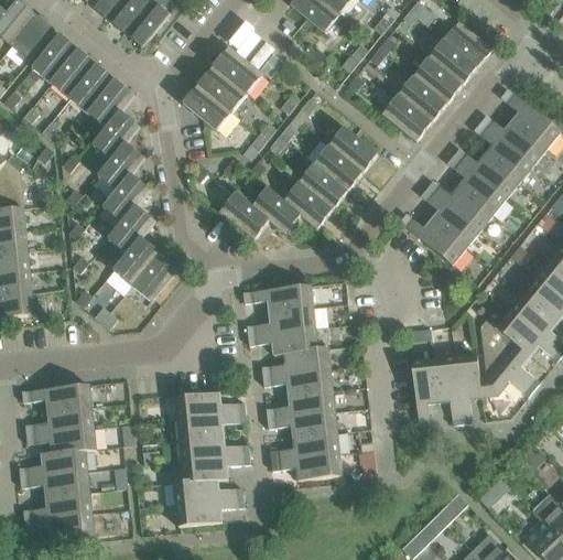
[(0,36),(11,45),(36,14),(19,0),(8,13),(9,14),(0,24),(0,36)]
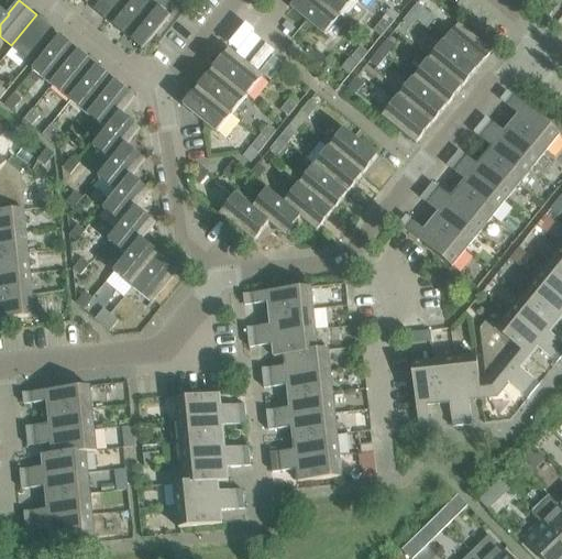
[(105,18),(118,0),(87,0),(86,2),(105,18)]
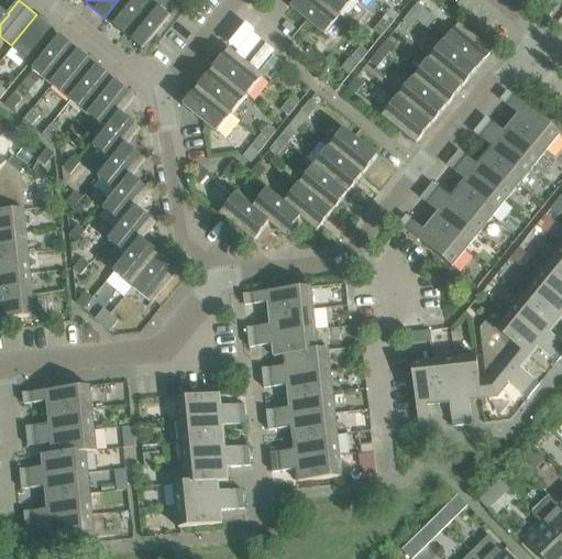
[(123,32),(149,0),(118,0),(105,18),(123,32)]
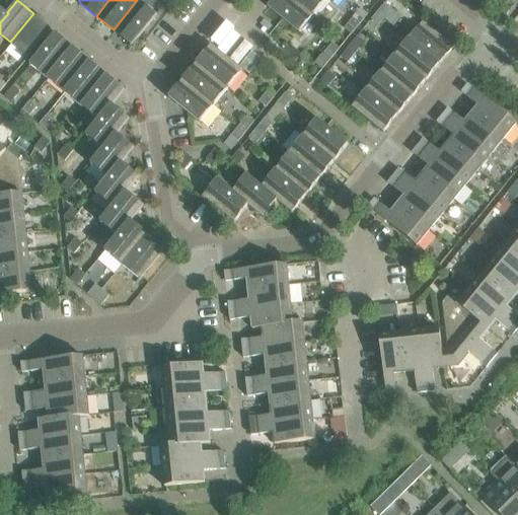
[(132,45),(156,14),(139,0),(137,0),(114,29),(132,45)]
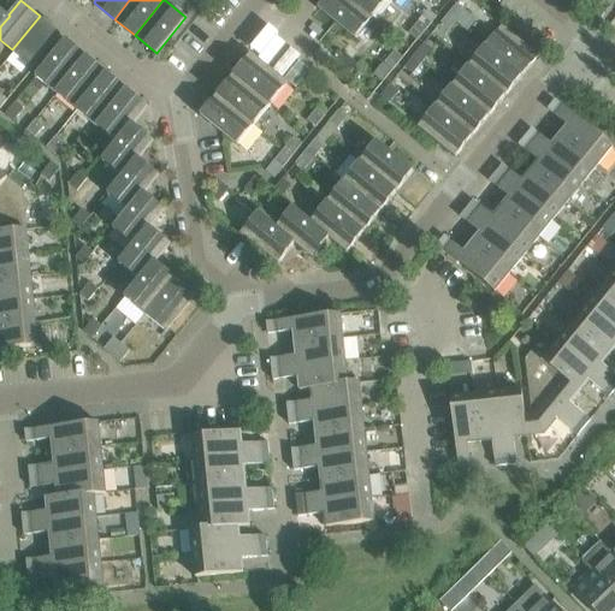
[(372,16),(353,0),(323,0),(318,6),(355,36),(372,16)]
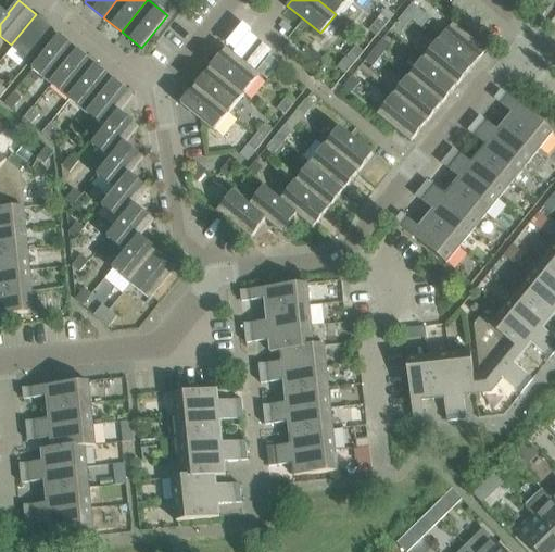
[(318,0),(336,14),(347,0),(318,0)]
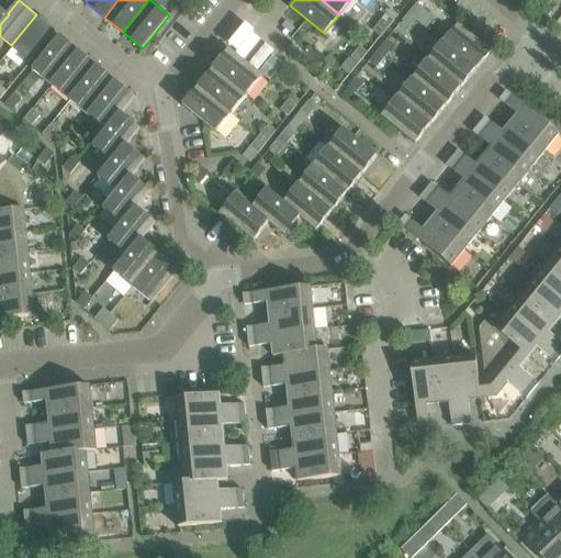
[(415,17),(423,7),(416,0),(407,11),(415,17)]
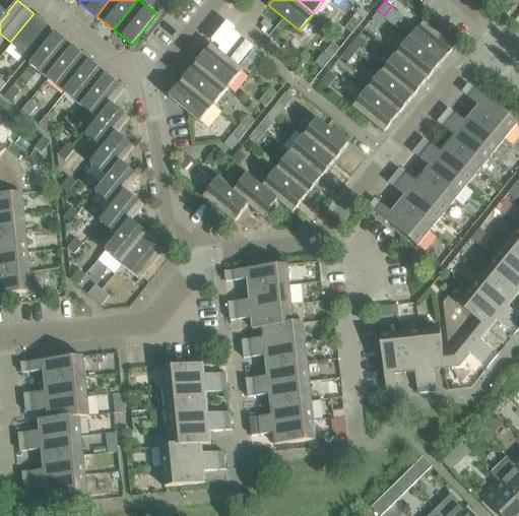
[(505,13),(511,7),(502,0),(500,0),(496,5),(505,13)]
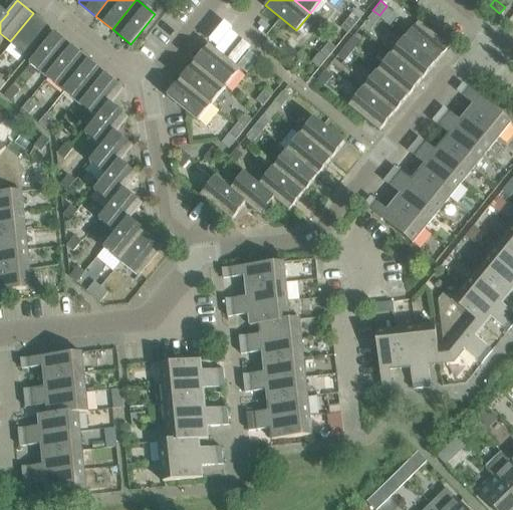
[(0,22),(8,13),(7,12),(0,6),(0,22)]
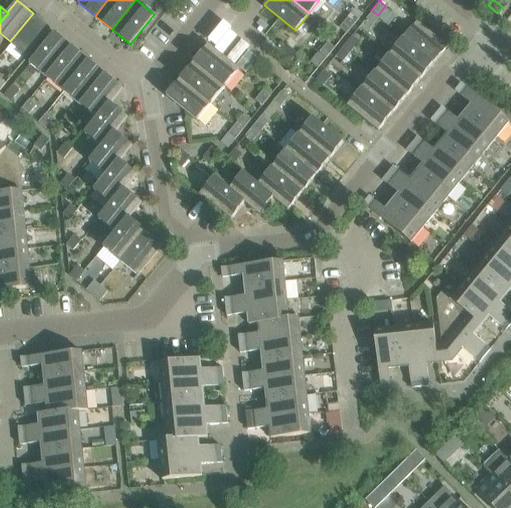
[(354,21),(362,11),(355,6),(347,16),(354,21)]
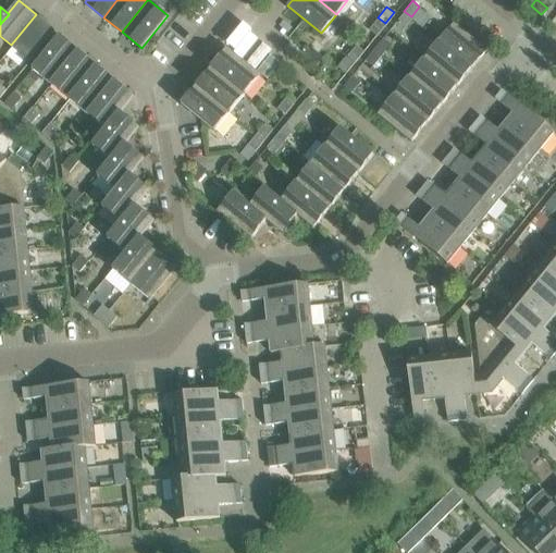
[(402,27),(411,16),(404,11),(395,22),(402,27)]
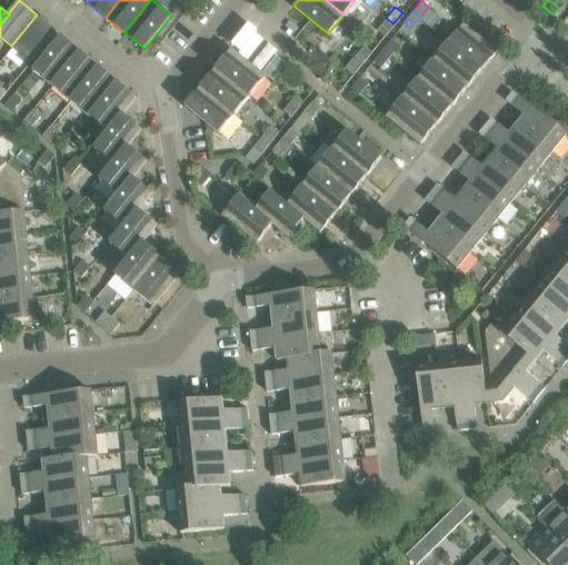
[(29,61),(55,30),(55,29),(37,15),(11,46),(29,61)]
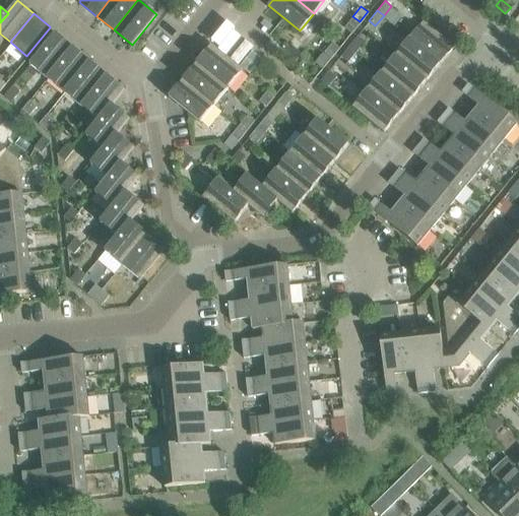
[(351,31),(360,21),(352,16),(344,25),(351,31)]
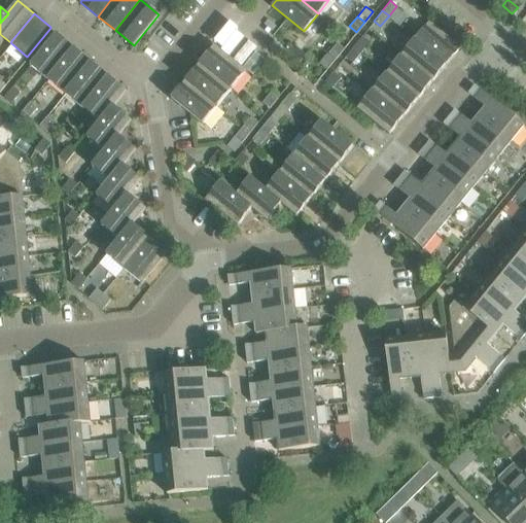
[(460,44),(429,20),(415,37),(446,62),(460,44)]
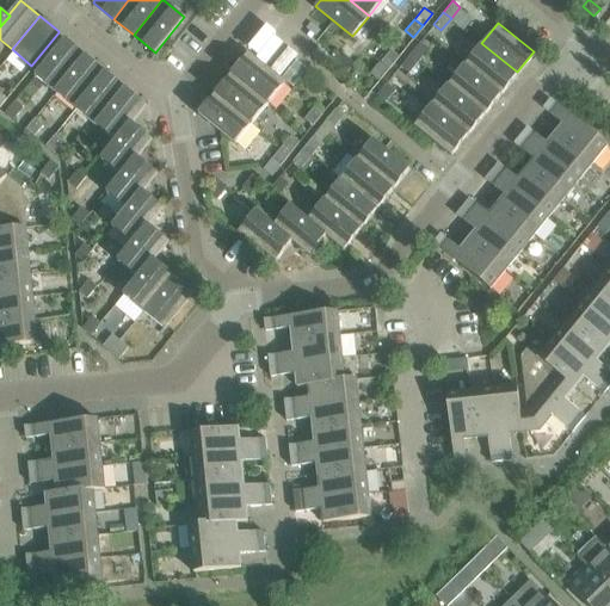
[(54,91),(85,54),(65,37),(34,74),(54,91)]
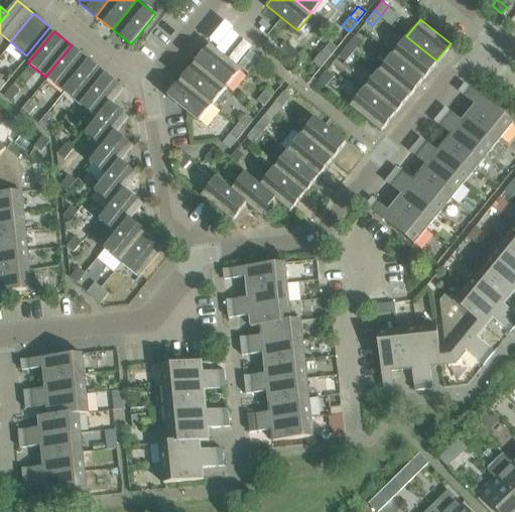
[(353,49),(361,39),(354,34),(346,44),(353,49)]
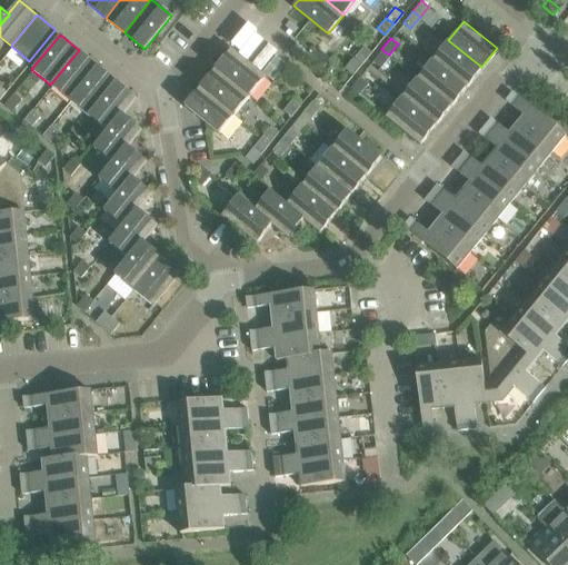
[(481,67),(448,40),(432,59),(466,86),(481,67)]
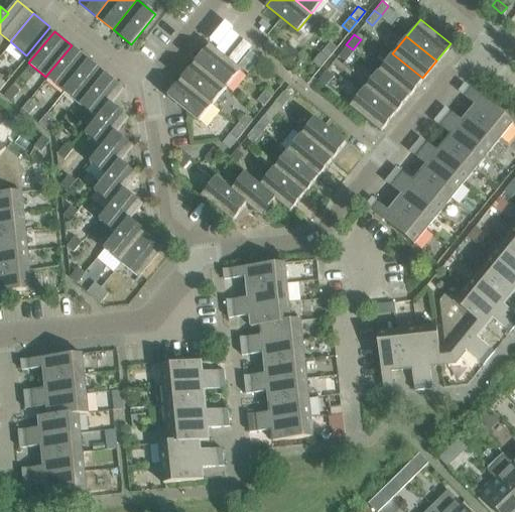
[(329,55),(337,45),(330,39),(322,49),(329,55)]
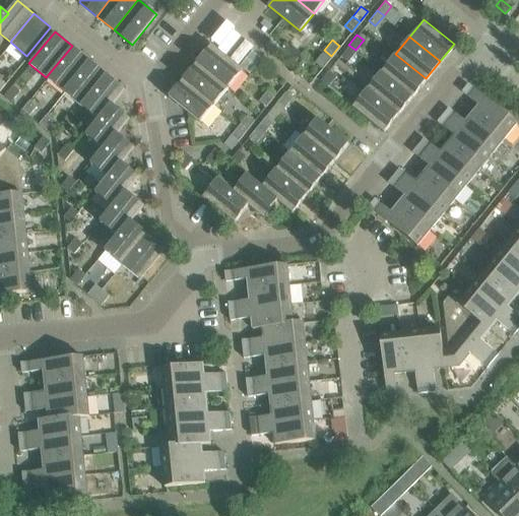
[(242,69),(210,43),(197,60),(229,86),(242,69)]
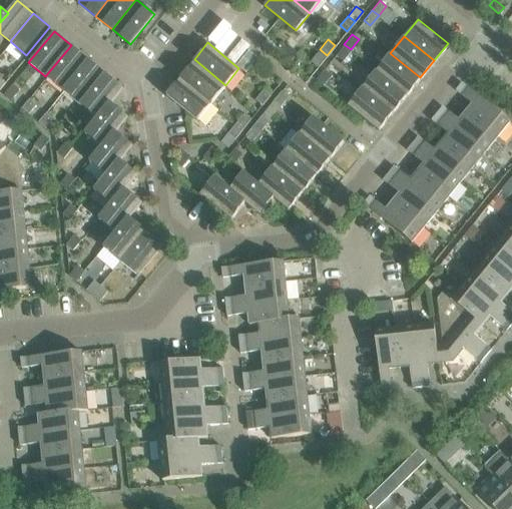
[(343,59),(351,49),(344,44),(336,53),(343,59)]
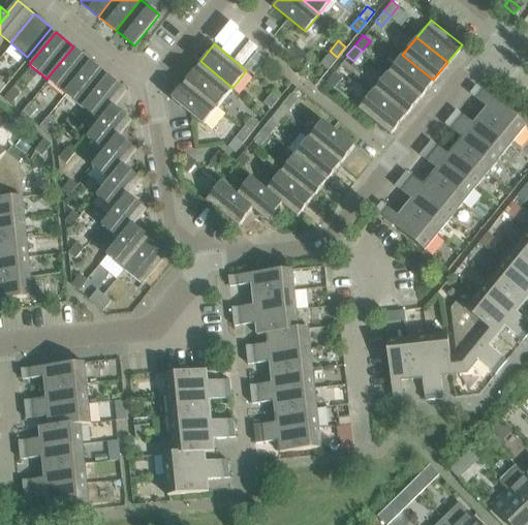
[(64,93),(90,61),(73,47),(47,79),(64,93)]
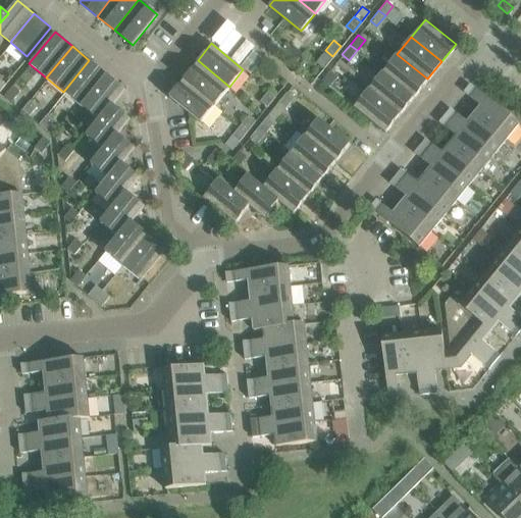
[(427,79),(397,54),(382,71),(413,96),(427,79)]
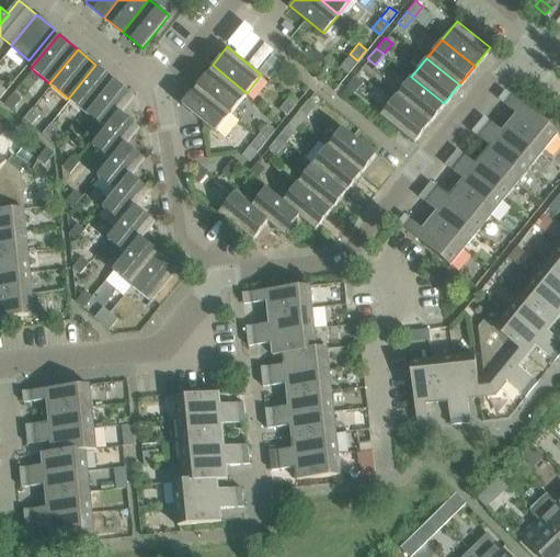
[(86,114),(114,80),(95,65),(68,99),(86,114)]
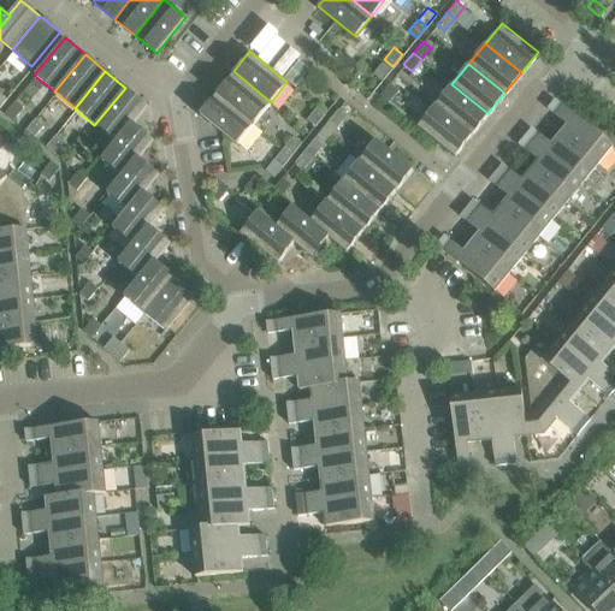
[(271,102),(234,71),(217,92),(254,122),(271,102)]
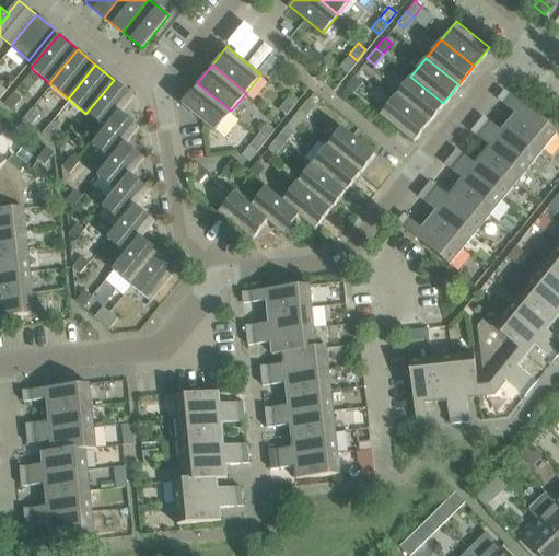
[(353,91),(362,80),(354,73),(346,84),(353,91)]
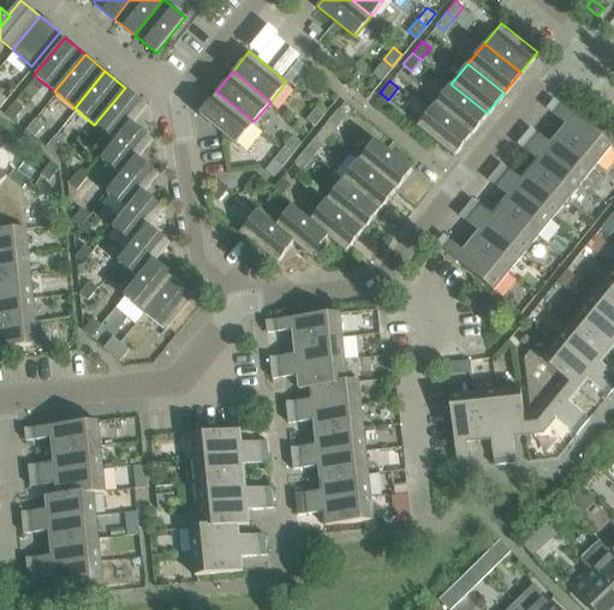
[(487,113),(451,84),(434,105),(470,133),(487,113)]
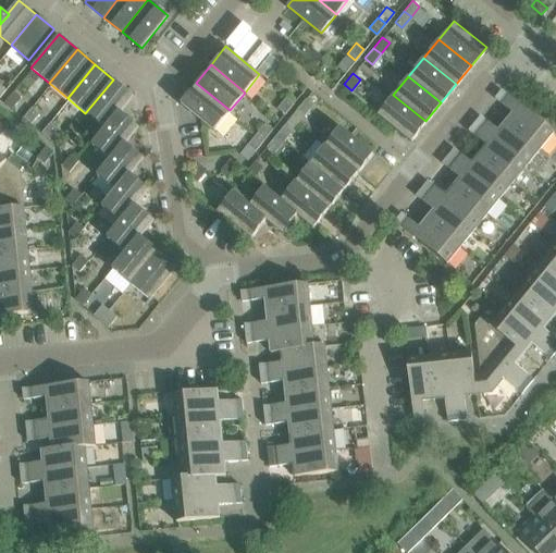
[(120,111),(133,95),(113,80),(85,113),(103,128),(119,110),(120,111)]
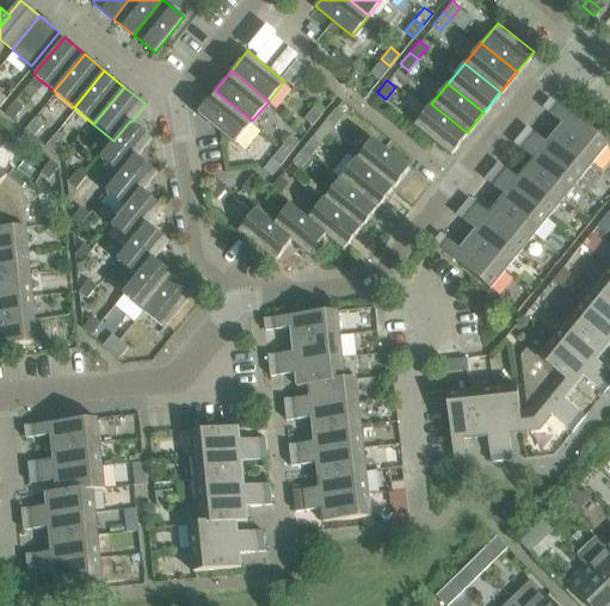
[(252,121),(215,91),(197,112),(234,142),(252,121)]
